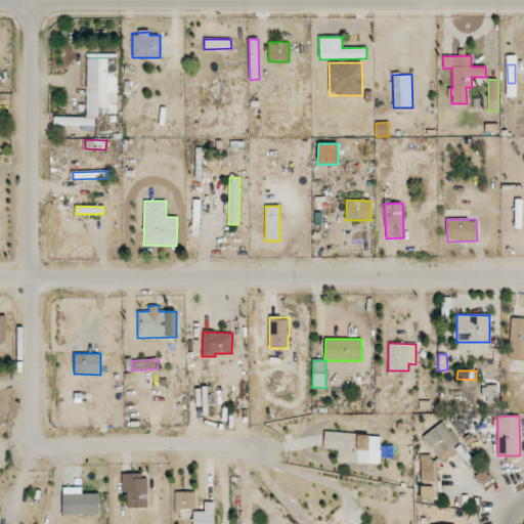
[(459,441),(443,422),(423,438),(438,457),(459,441)]
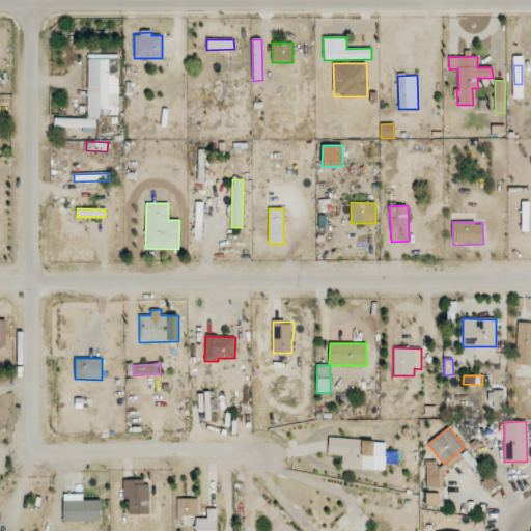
[(342,468),(384,470),(385,441),(329,439),(328,455),(342,455),(342,468)]
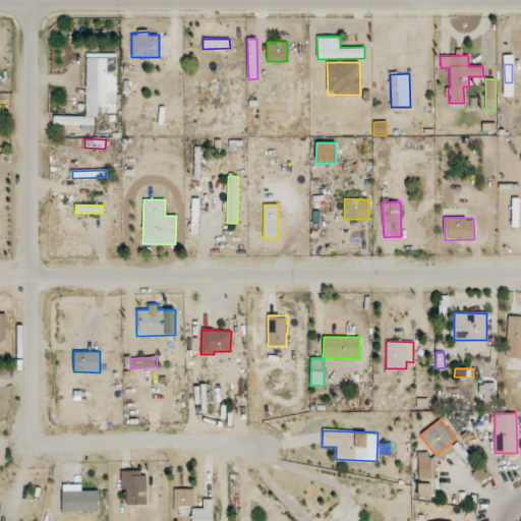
[(452,447),(473,470),(478,465),(458,442),(452,447)]
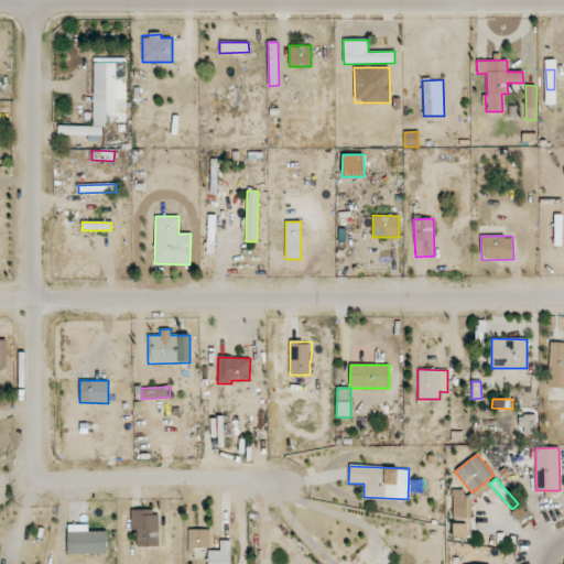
[(474,538),(473,490),(465,490),(465,489),(452,489),(453,538),(474,538)]
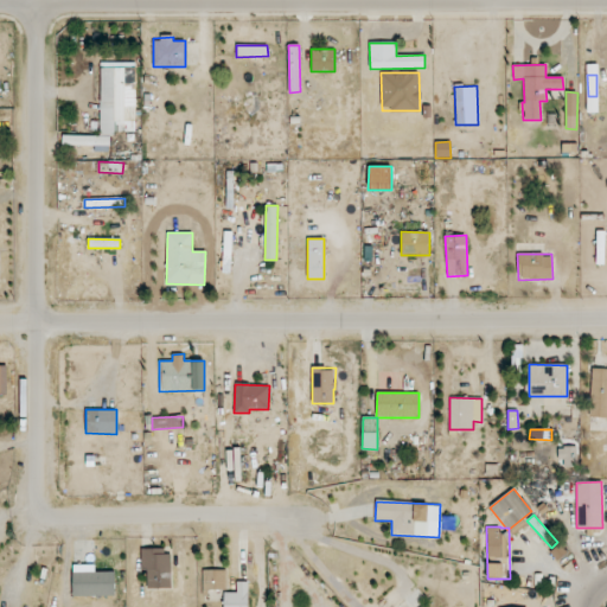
[(567,553),(561,543),(550,551),(556,561),(567,553)]
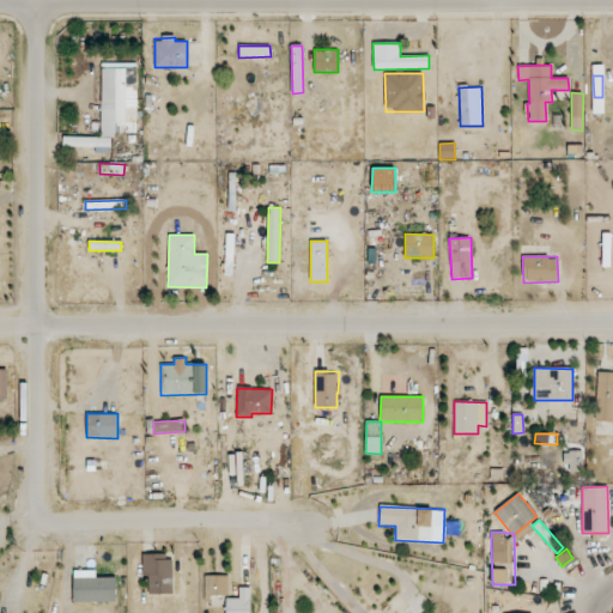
[(143,556),(143,576),(149,576),(149,594),(173,594),(173,554),(143,556)]
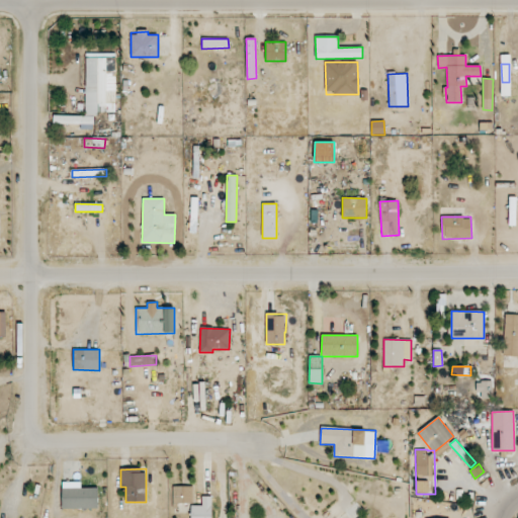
[(81,482),(62,483),(63,509),(98,509),(98,488),(81,488),(81,482)]
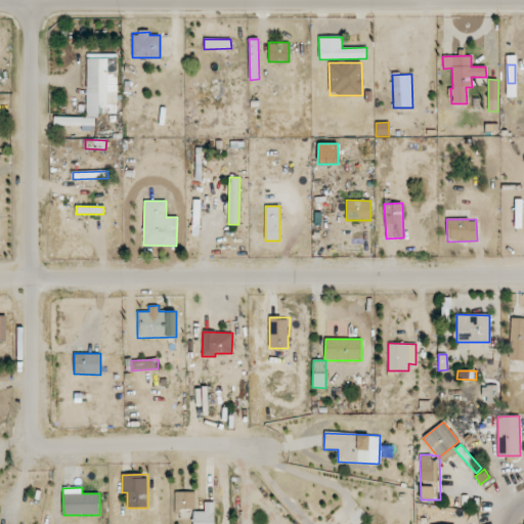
[(175,510),(195,510),(195,492),(175,492),(175,510)]
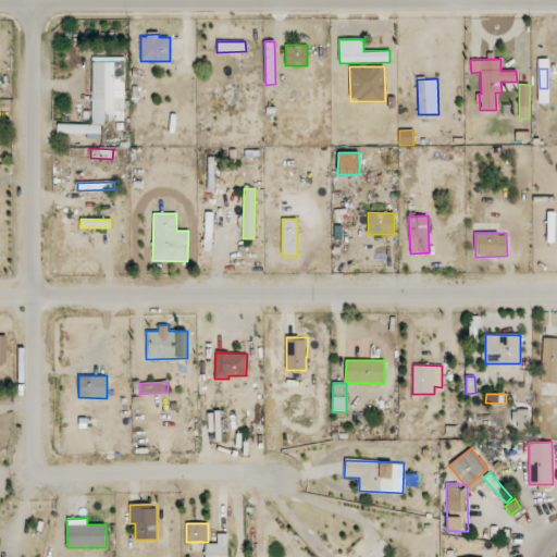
[(227,556),(229,533),(218,533),(218,544),(206,544),(205,556),(227,556)]
